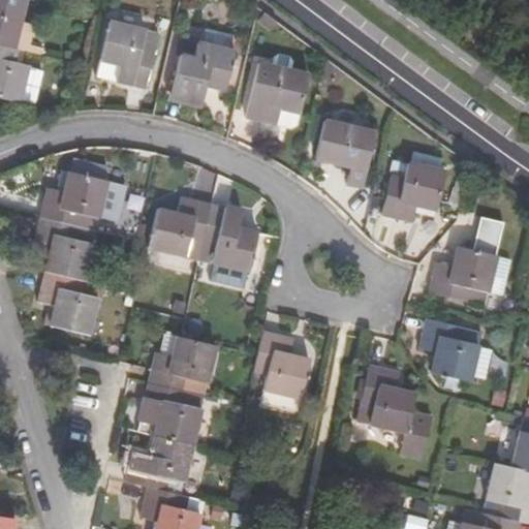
[(0,0),(0,97),(20,103),(21,101),(29,67),(29,66),(12,61),(14,49),(39,55),(41,47),(28,43),(33,24),(21,21),(26,0),(0,0)]
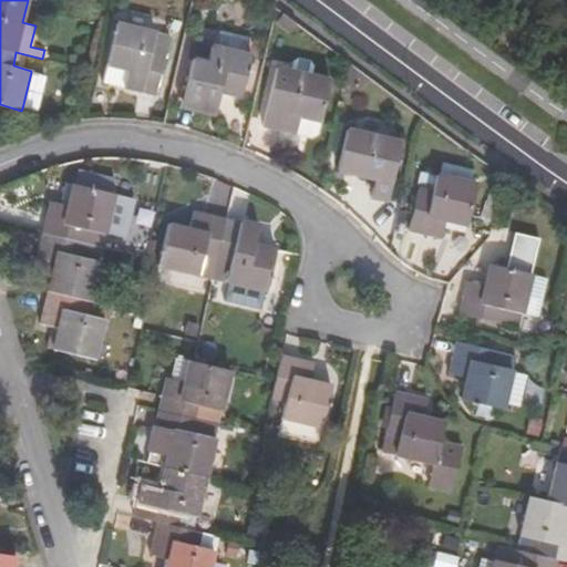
[(297,20),(284,10),(277,19),(290,30),(297,20)]
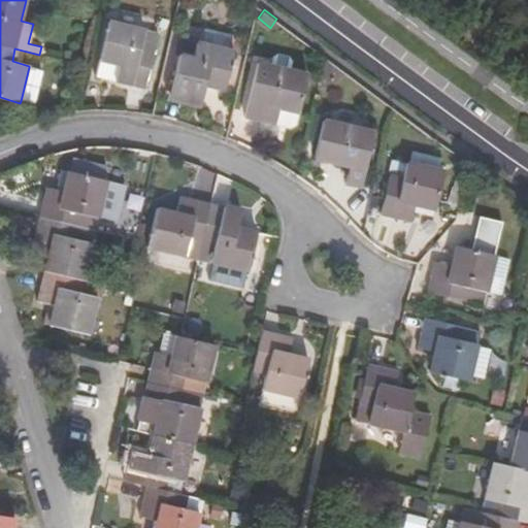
[(144,87),(157,33),(108,22),(96,75),(144,87)]
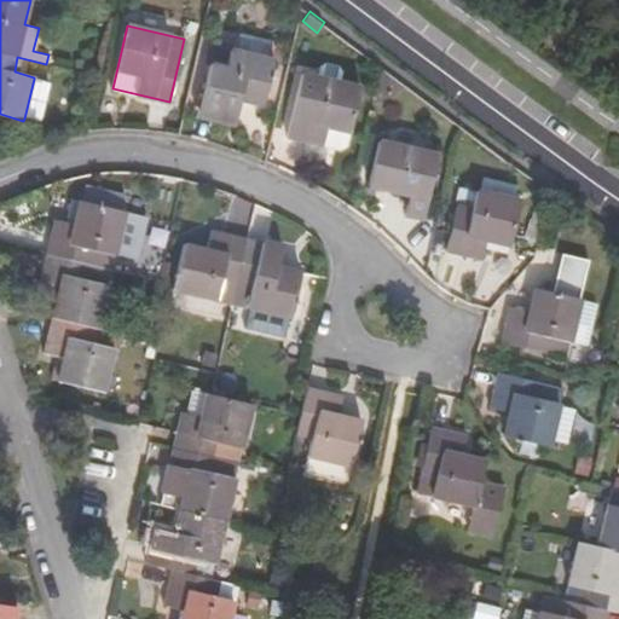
[(262,104),(273,59),(214,46),(200,109),(235,116),(239,99),(262,104)]
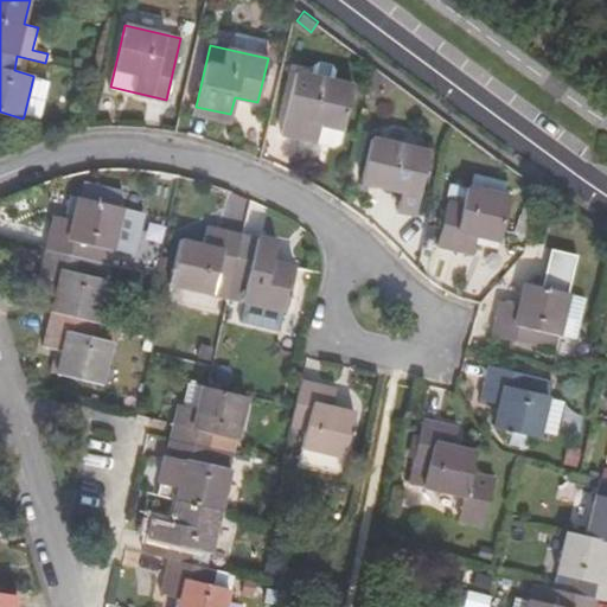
[(352,87),(295,72),(280,133),(333,146),(338,144),(352,87)]
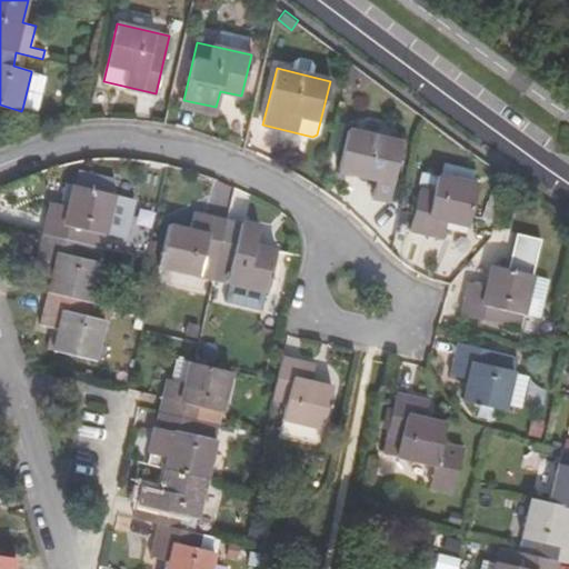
[(46,76),(31,72),(22,109),(37,112),(46,76)]
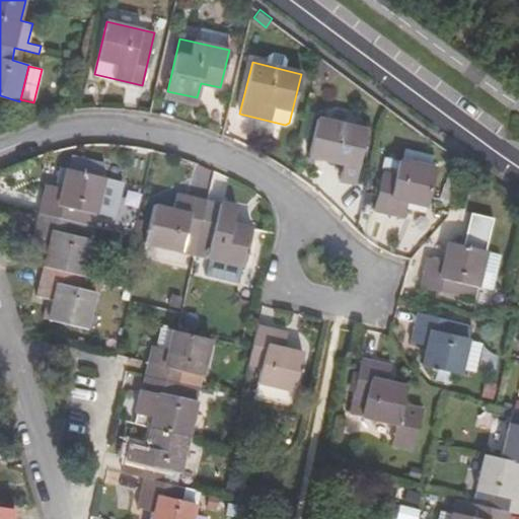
[(354,183),(366,130),(316,119),(308,155),(344,164),(340,180),(354,183)]
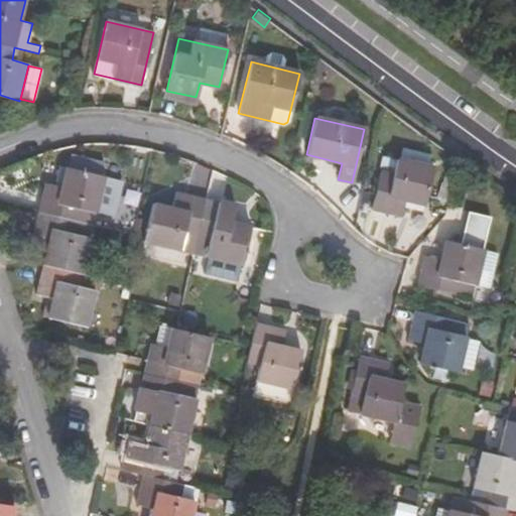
[(401,148),(399,159),(429,166),(432,154),(401,148)]
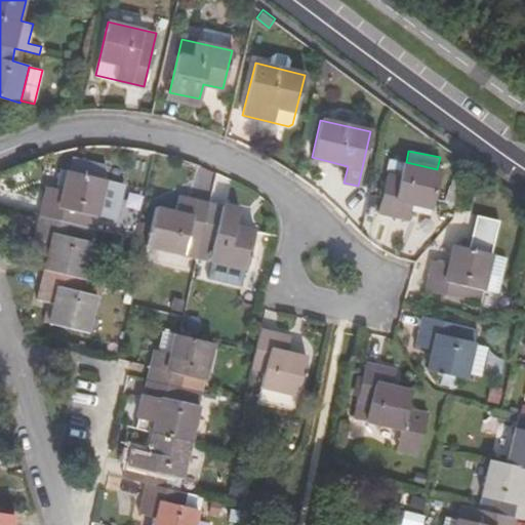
[(437,169),(406,162),(403,161),(400,177),(387,174),(378,212),(408,220),(412,203),(431,207),(440,169),(437,169)]
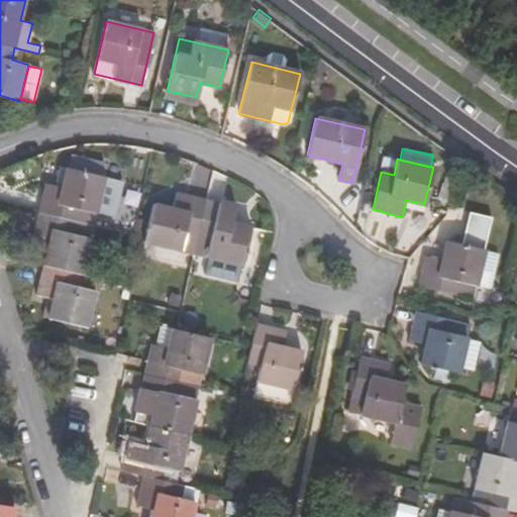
[(78,208),(94,212),(102,176),(64,167),(60,186),(44,183),(37,213),(31,241),(45,245),(41,265),(34,294),(46,297),(41,316),(85,326),(94,291),(82,288),(85,275),(80,274),(88,238),(71,234),(78,208)]
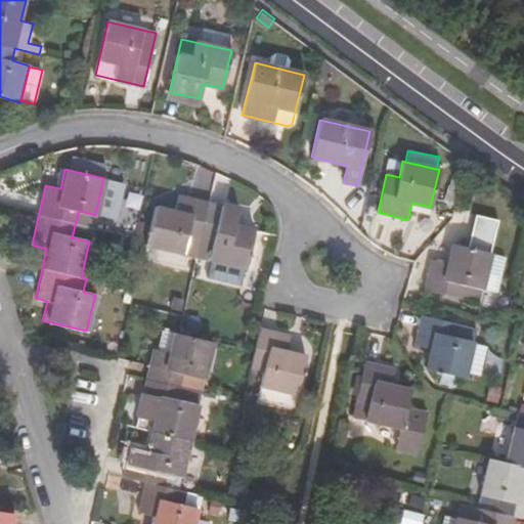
[(122,183),(103,178),(95,215),(114,220),(122,183)]
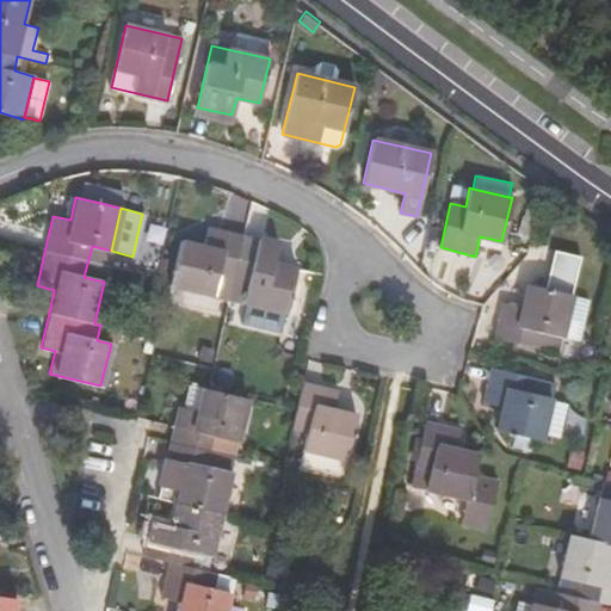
[(229,300),(244,303),(285,313),(296,270),(272,264),(276,246),(245,238),(209,229),(204,247),(181,241),(171,284),(229,300)]
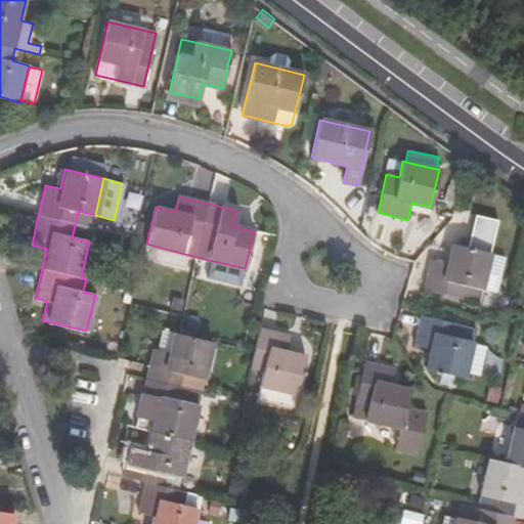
[(254,225),(258,208),(243,204),(238,222),(254,225)]
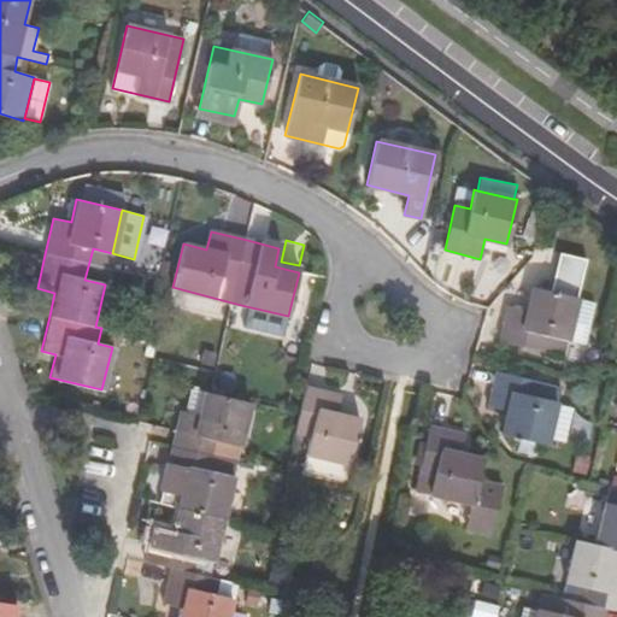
[(562,358),(576,298),(533,287),(527,311),(510,307),(501,342),(562,358)]
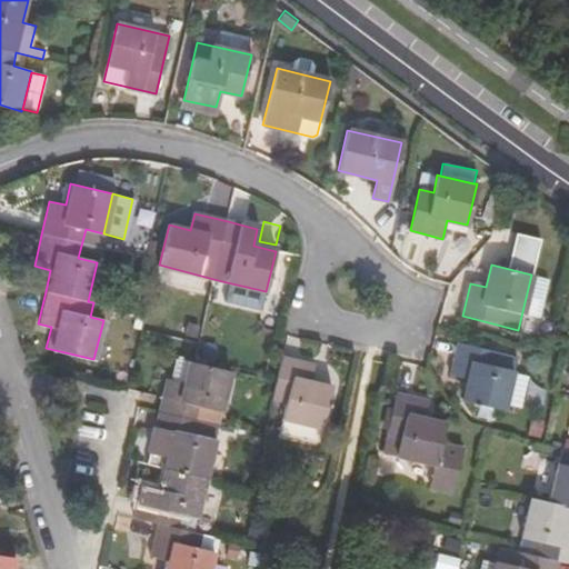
[(262,305),(266,291),(227,282),(225,296),(262,305)]
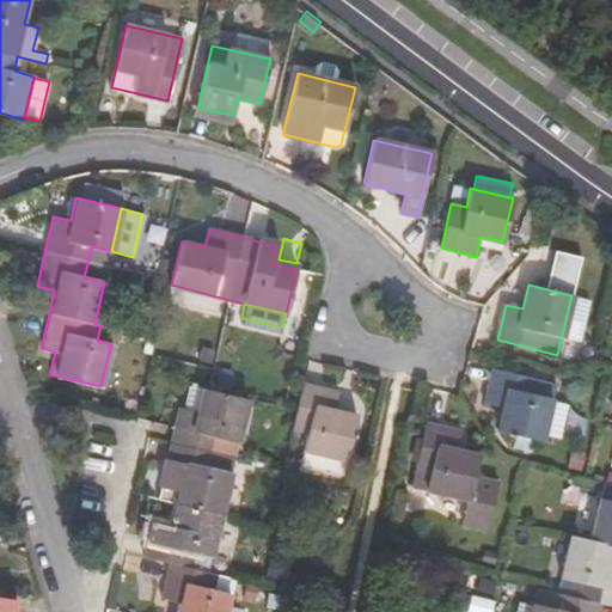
[(555,384),(494,368),(484,404),(502,409),(497,430),(540,440),(555,384)]
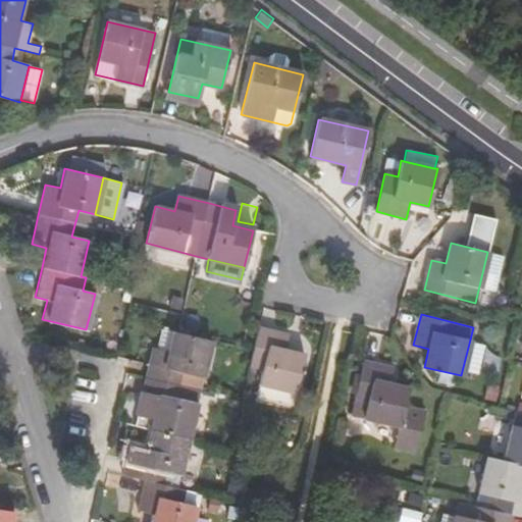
[(284,350),(289,333),(259,326),(253,351),(249,366),(262,370),(255,401),(292,410),(304,355),(284,350)]
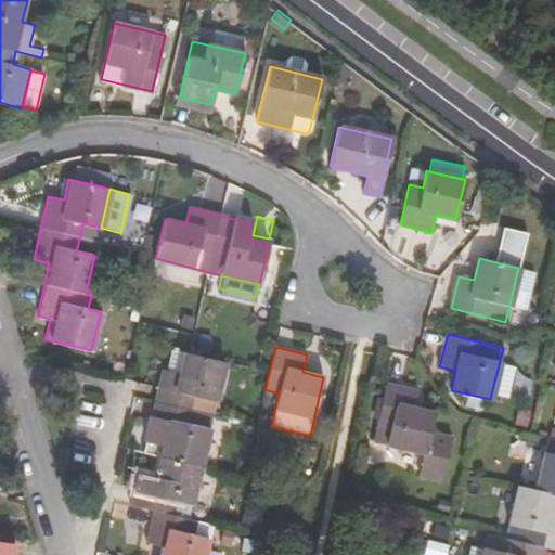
[(224,363),(171,350),(167,371),(162,369),(152,414),(168,418),(164,435),(159,456),(155,478),(138,474),(129,505),(153,511),(146,543),(159,546),(157,554),(209,554),(211,525),(188,519),(224,363)]
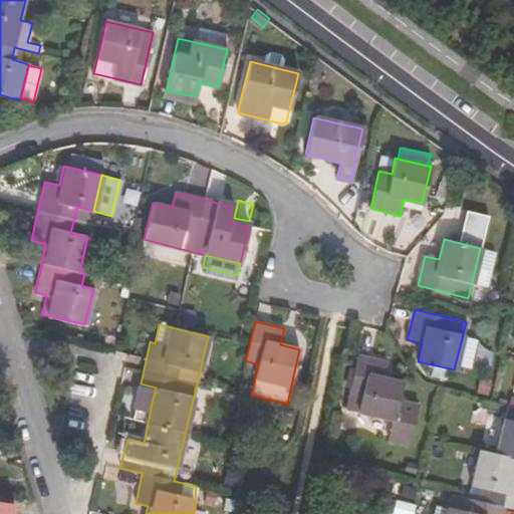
[(402,382),(384,377),(388,361),(358,354),(345,408),(393,420),(389,439),(410,444),(420,405),(399,400),(402,382)]
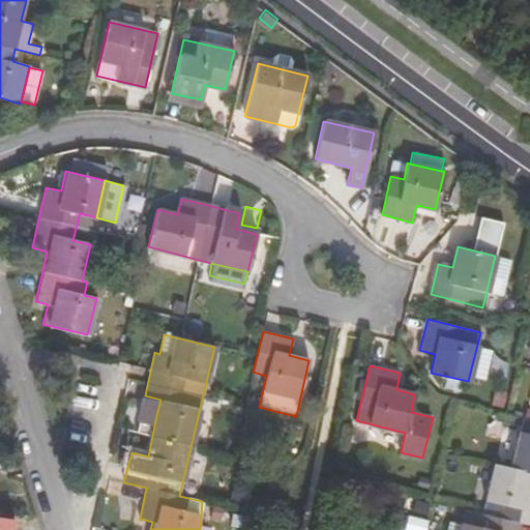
[(152,436),(156,415),(150,414),(145,434),(152,436)]
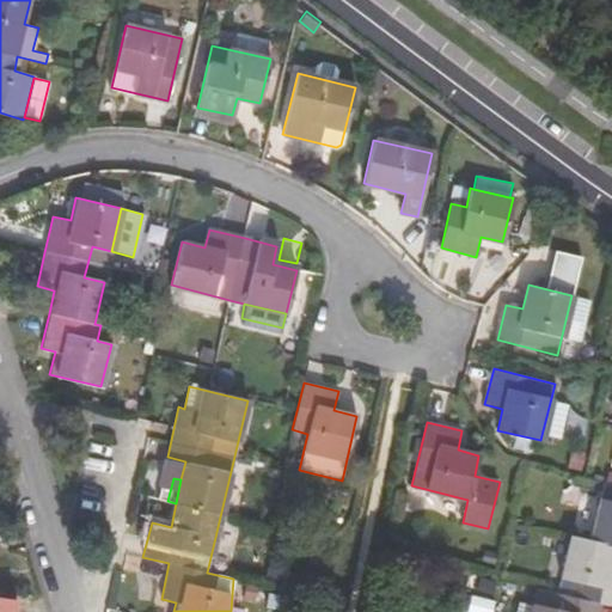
[(611,562),(611,484),(605,484),(592,542),(573,537),(560,594),(538,589),(533,605),(532,611),(598,611),(600,603),(611,605),(611,568),(611,569),(611,562)]
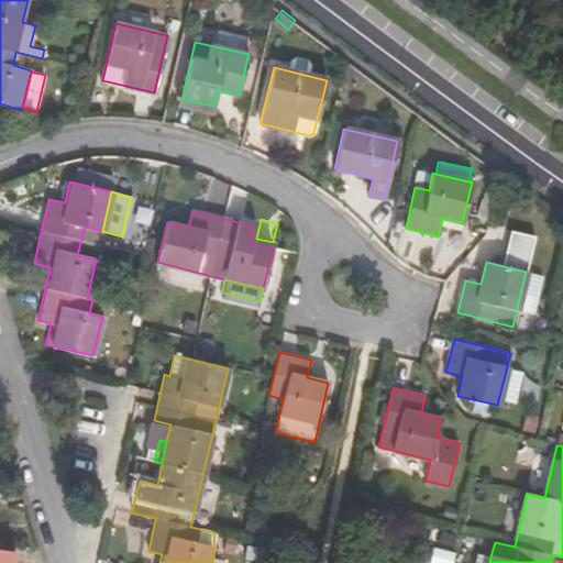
[(0,562),(12,562),(14,553),(0,550),(0,562)]
